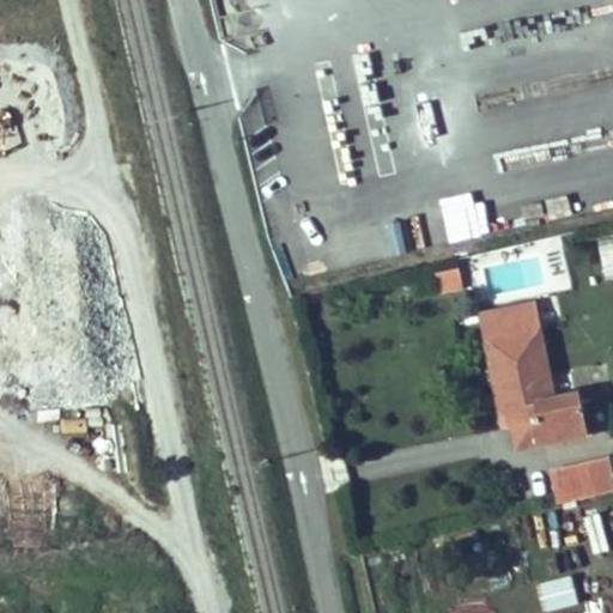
[(602,280),(612,278),(612,237),(595,242),(602,280)]
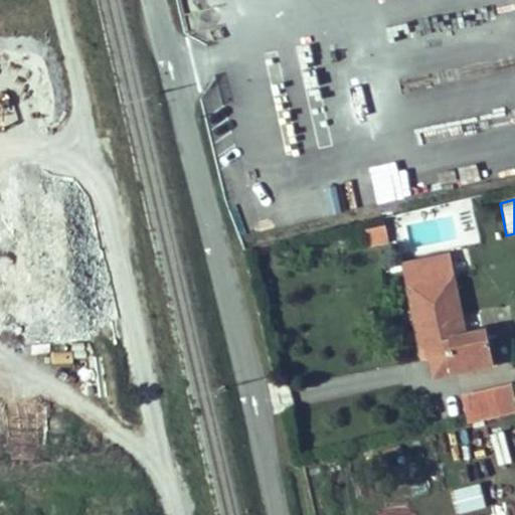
[(388,239),(386,224),(366,228),(369,243),(388,239)]
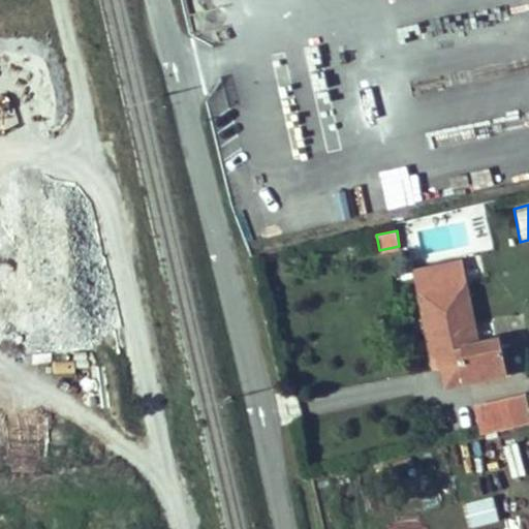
[(464,282),(460,263),(414,273),(418,291),(464,282)]
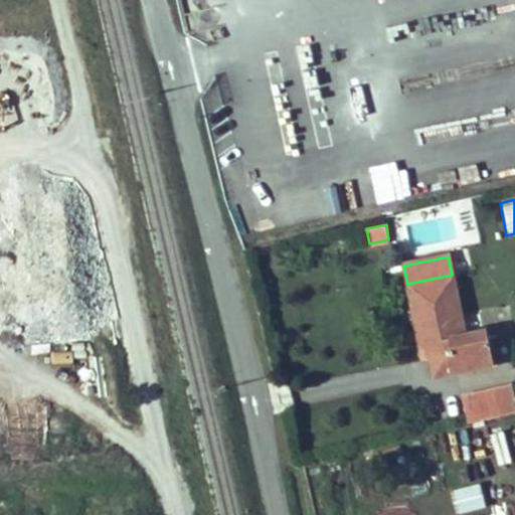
[(492,361),(485,330),(465,334),(452,275),(407,284),(423,357),(431,356),(435,373),(492,361)]
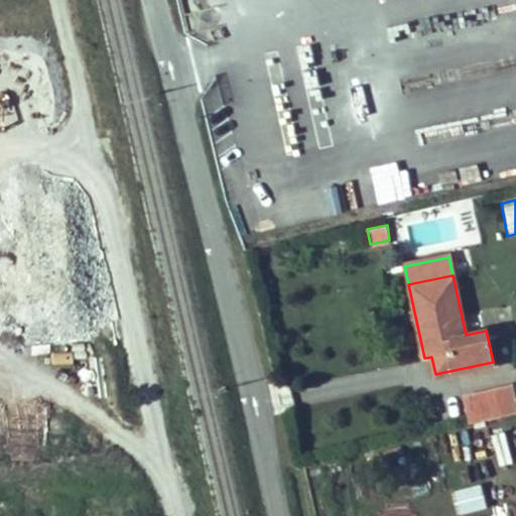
[(515,410),(515,395),(514,386),(497,390),(502,414),(503,413),(515,410)]
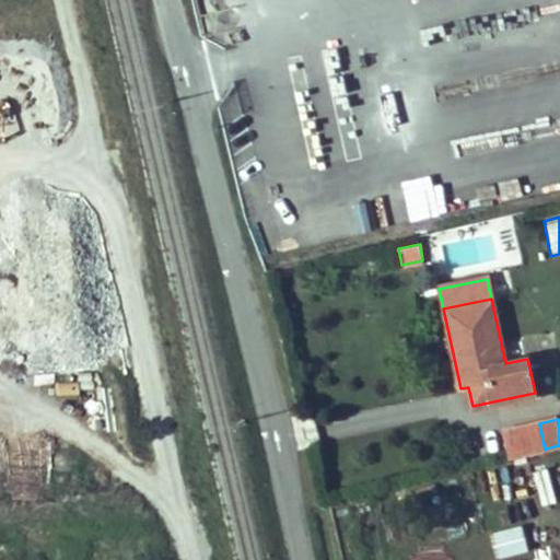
[(545,450),(539,423),(504,431),(510,457),(545,450)]
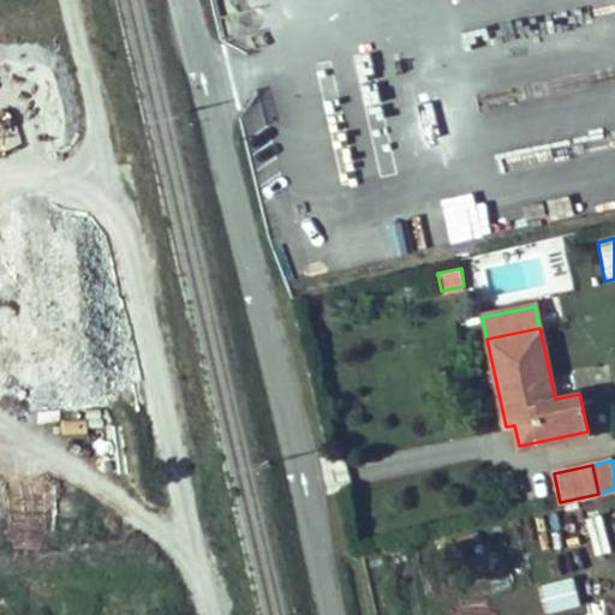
[(573,579),(539,584),(543,613),(578,608),(573,579)]
